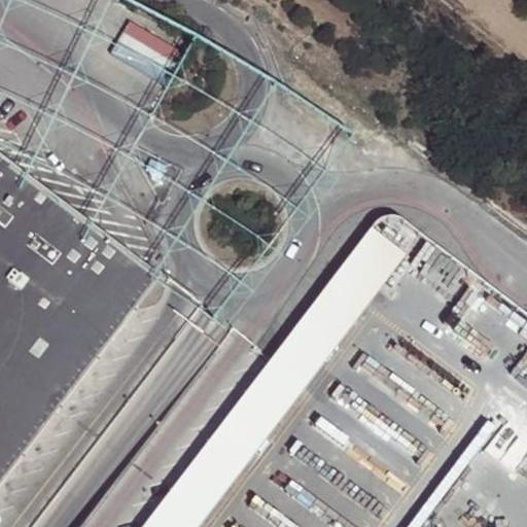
[(164,82),(178,49),(126,27),(111,60),(164,82)]
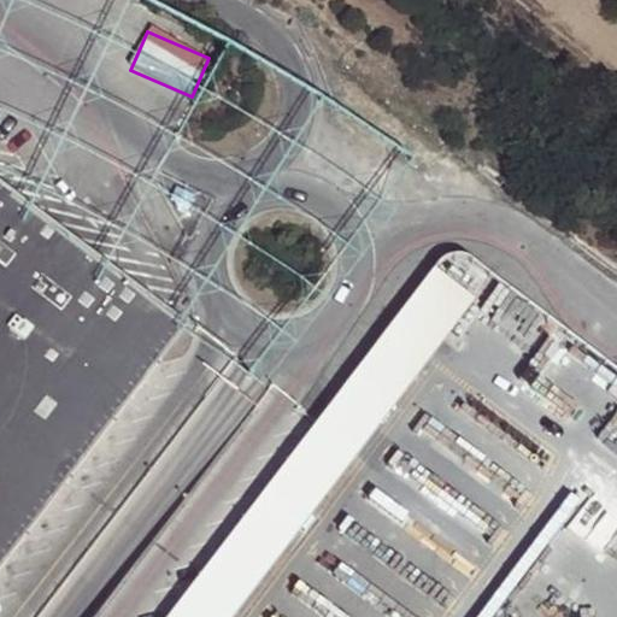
[(0,579),(194,323),(112,262),(0,177),(0,579)]
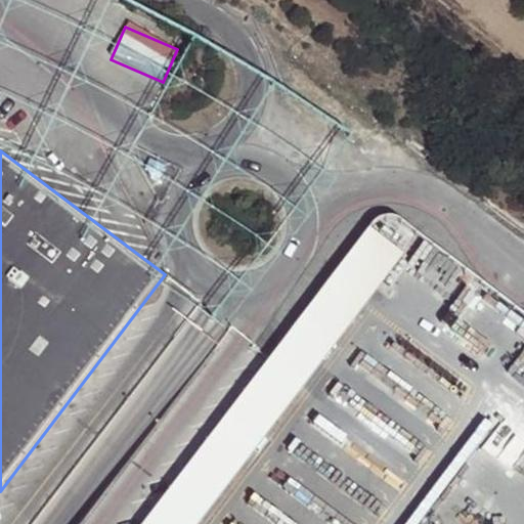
[(169,166),(153,158),(146,169),(151,178),(163,183),(169,166)]
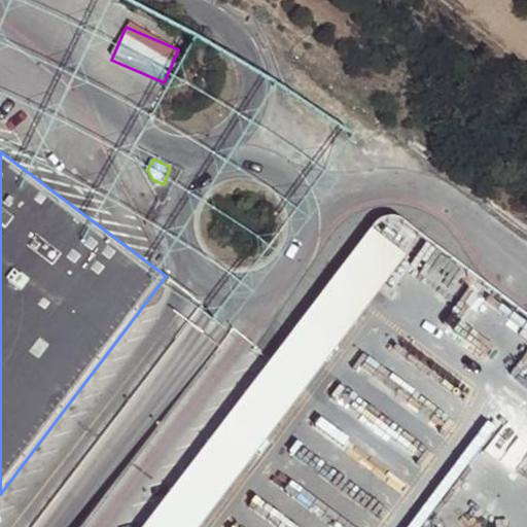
[(146,526),(200,526),(408,249),(374,223),(146,526)]
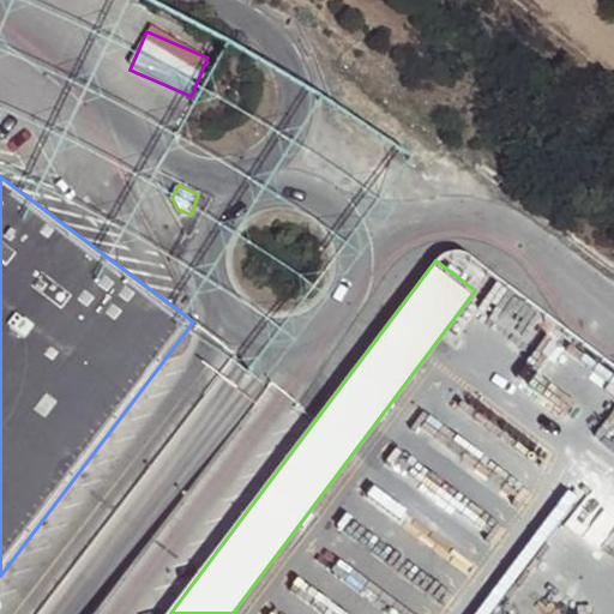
[(423,613),(347,557),(327,582),(371,613),(423,613)]
